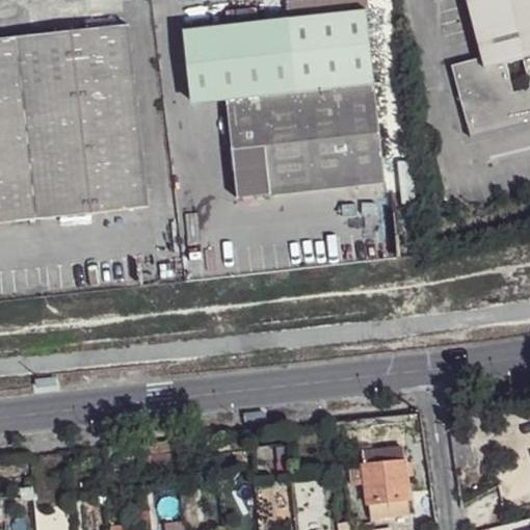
[(465,0),(479,56),(449,63),(469,136),(529,120),(529,0),(465,0)]
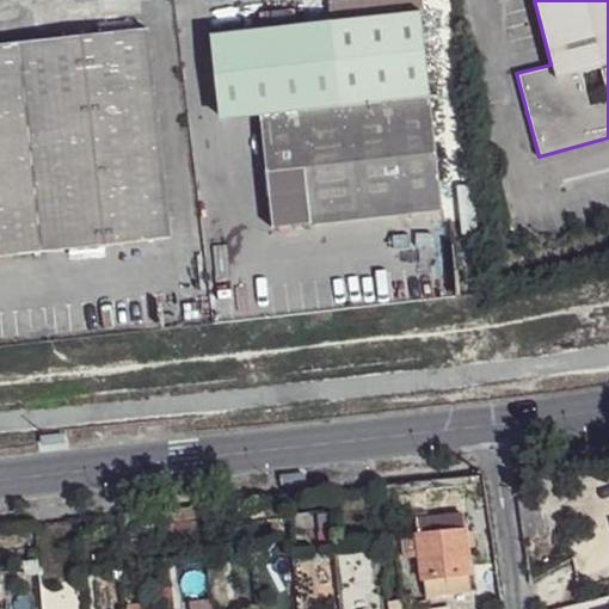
[(217,112),(258,110),(271,226),(441,208),(419,11),(331,19),(209,34),(217,112)]
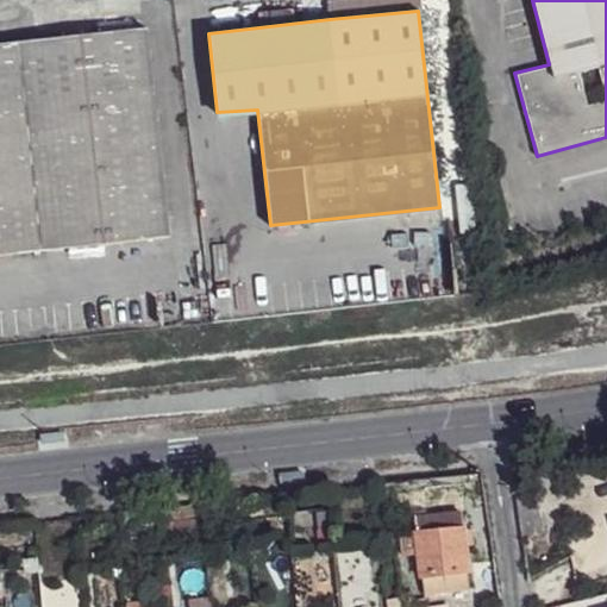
[(0,254),(169,236),(145,26),(0,43),(0,254)]
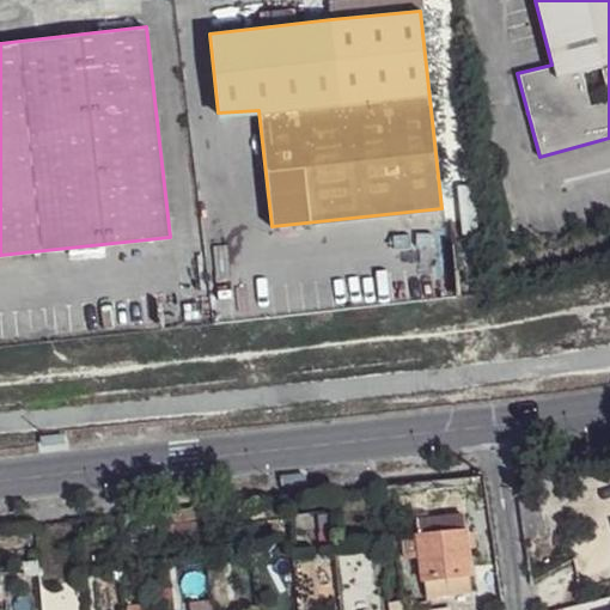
[(300,473),(279,475),(280,485),(302,482),(300,473)]
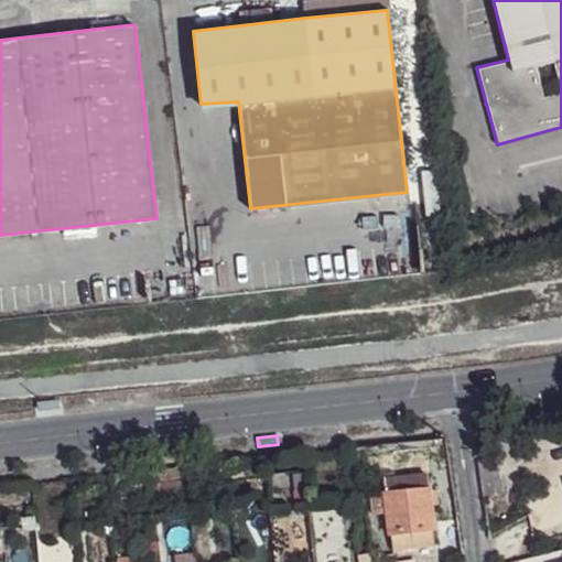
[(429,486),(381,492),(381,495),(374,496),(376,510),(382,509),(386,533),(389,532),(391,549),(432,544),(431,528),(434,528),(429,486)]
